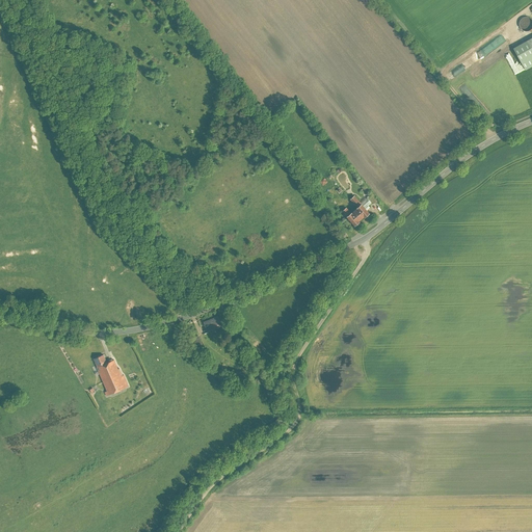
[(520,18),(520,28),(530,29),(530,18),(520,18)]
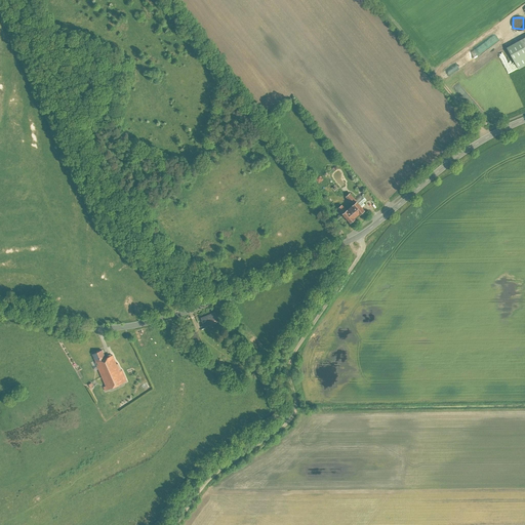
[(524,38),(509,47),(520,69),(524,66),(524,38)]
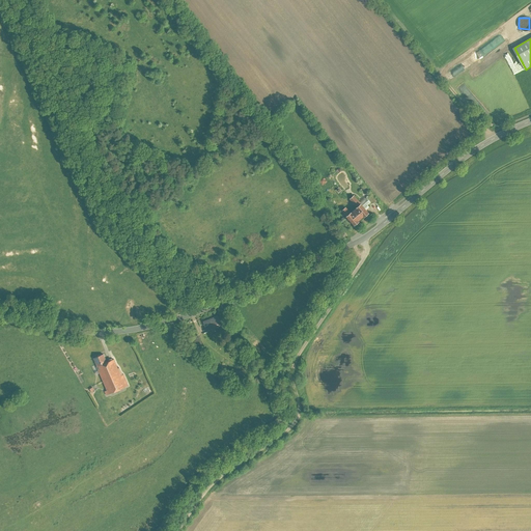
[(472,59),(471,57),(457,67),(460,72),(477,59),(475,57),(472,59)]
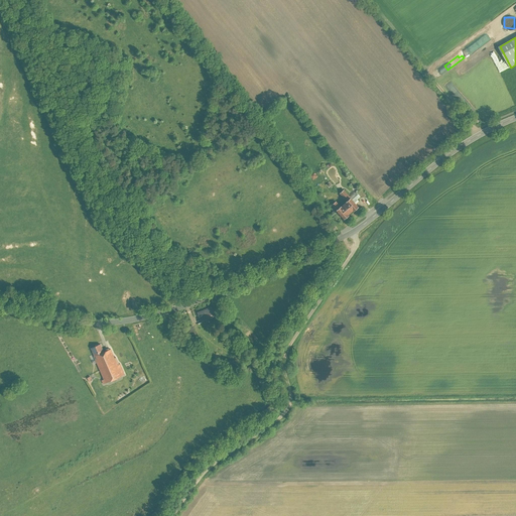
[(337,202),(334,205),(347,219),(361,207),(357,201),(361,197),(357,192),(351,198),(345,189),(341,194),(348,203),(342,208),(337,202)]
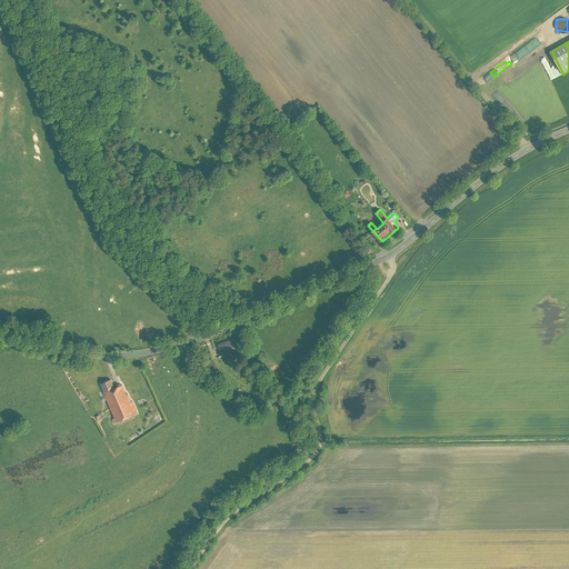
[(237,348),(236,345),(235,345),(233,342),(230,343),(229,340),(222,343),(225,349),(220,350),(222,353),(237,348)]
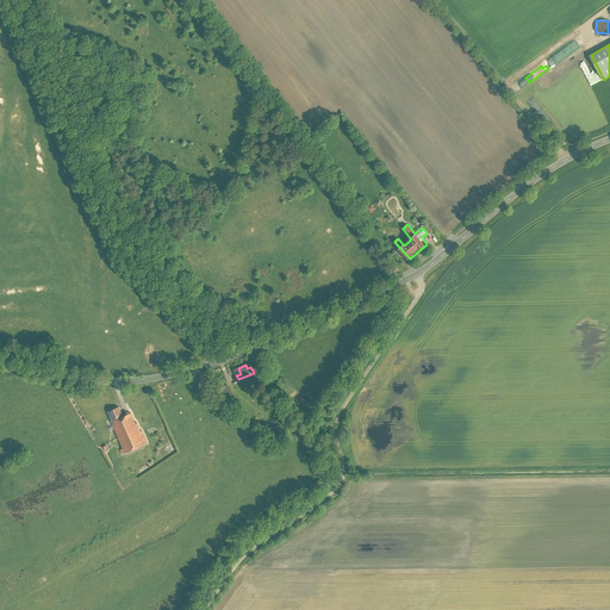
[(218,391),(222,398),(231,394),(229,386),(218,391)]
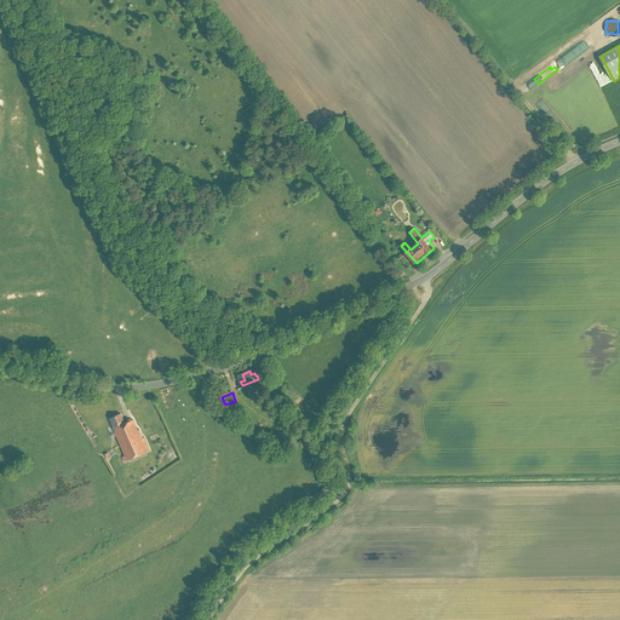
[(114,428),(113,428),(125,455),(122,457),(124,461),(150,451),(144,437),(141,438),(133,419),(125,423),(120,413),(109,418),(114,428)]
